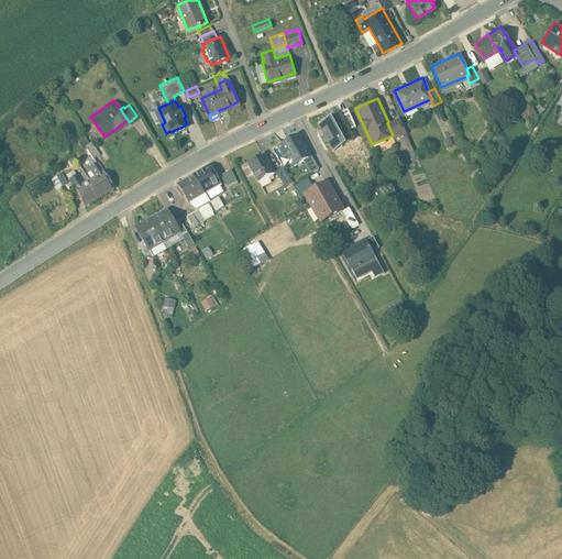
[(388,122),(387,123),(393,135),(393,136),(406,131),(399,118),(388,122)]
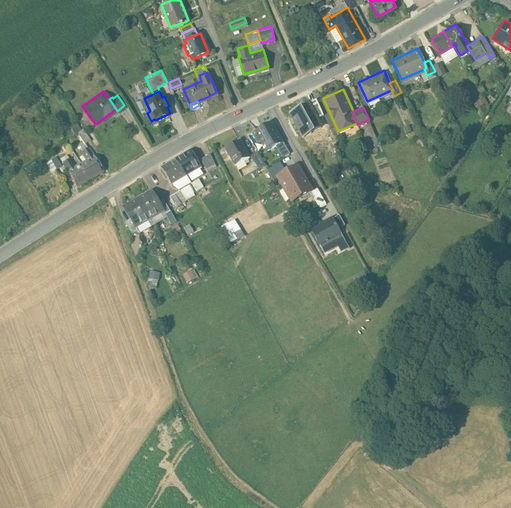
[(308,108),(294,116),(305,135),(319,127),(308,108)]
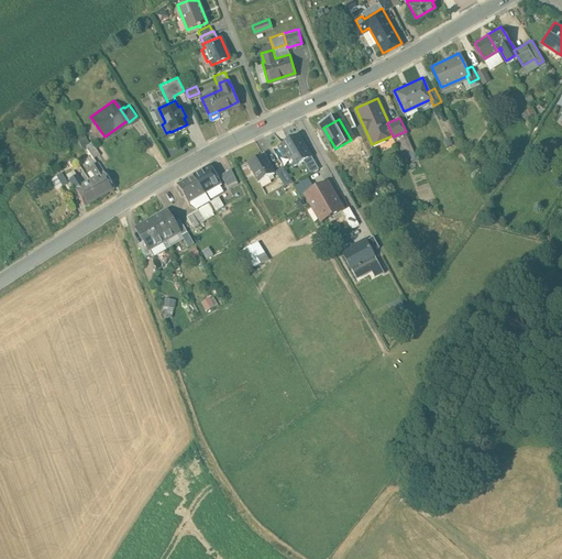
[(297,134),(278,145),(283,154),(287,152),(294,164),(309,155),(297,134)]
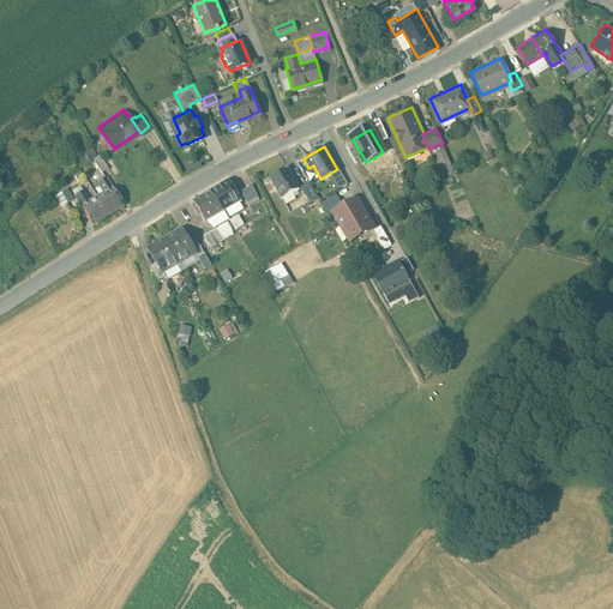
[(446,167),(451,166),(445,146),(440,148),(446,167)]
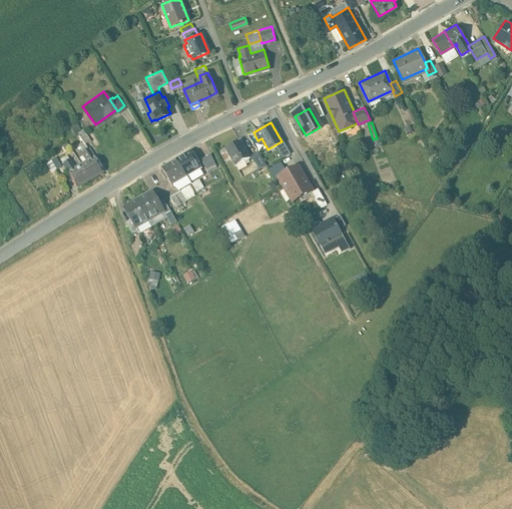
[(89,139),(82,127),(76,131),(83,142),(89,139)]
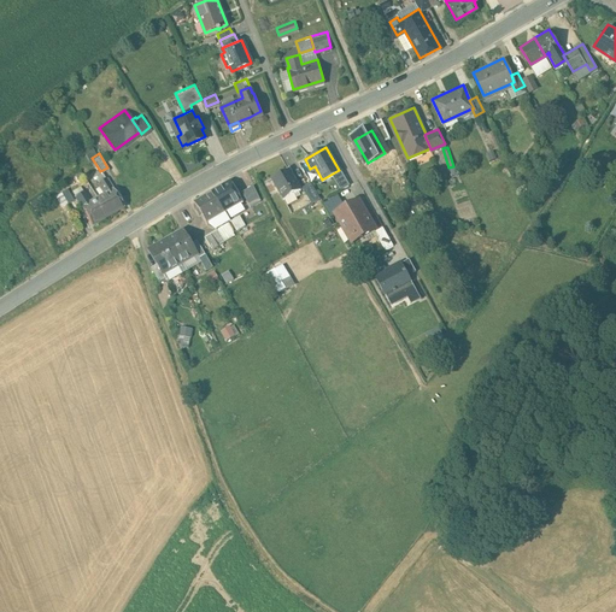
[(397,153),(388,157),(397,174),(404,170),(397,153)]
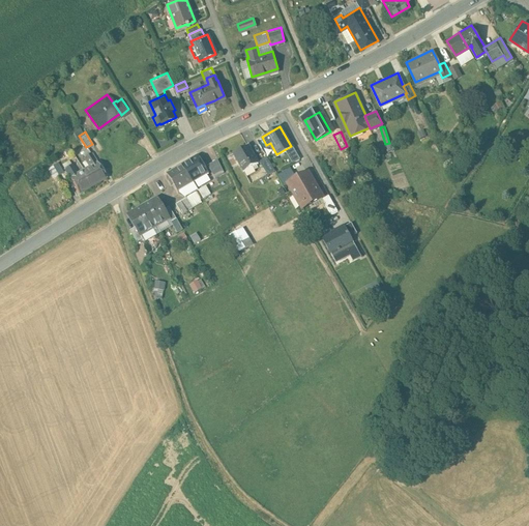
[(258,163),(247,145),(233,153),(243,171),(258,163)]
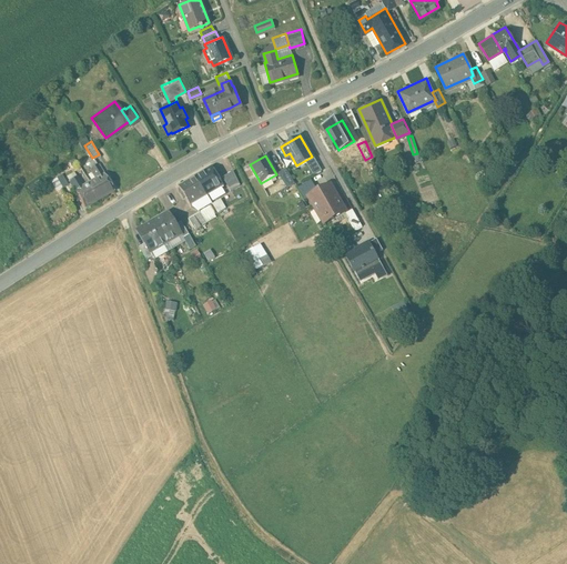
[(112,189),(97,162),(89,168),(94,177),(88,181),(98,198),(112,189)]
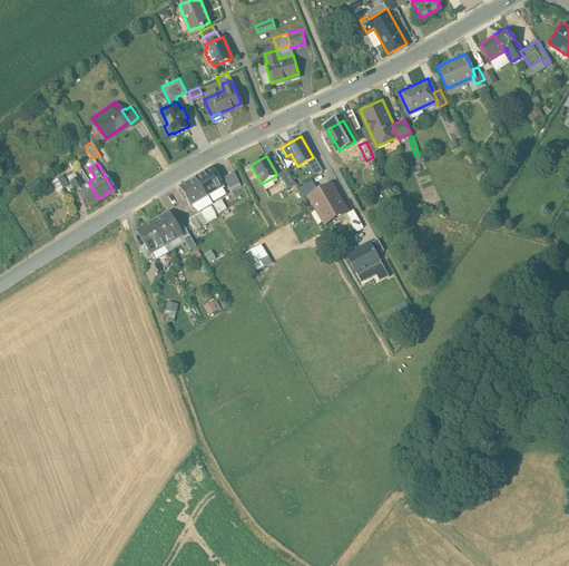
[(212,164),(195,174),(207,194),(224,184),(212,164)]
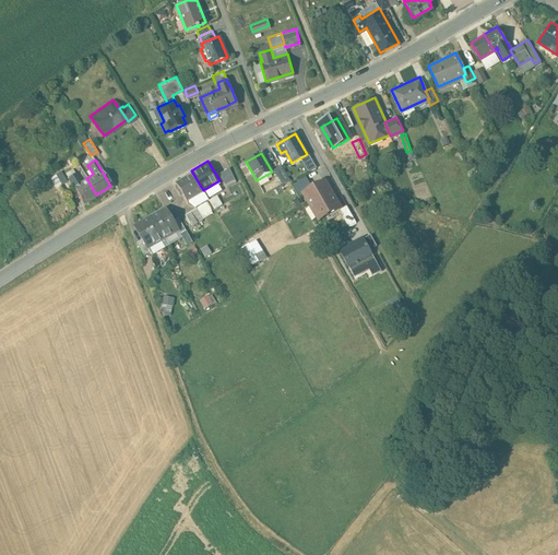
[(220,169),(226,184),(236,179),(229,165),(220,169)]
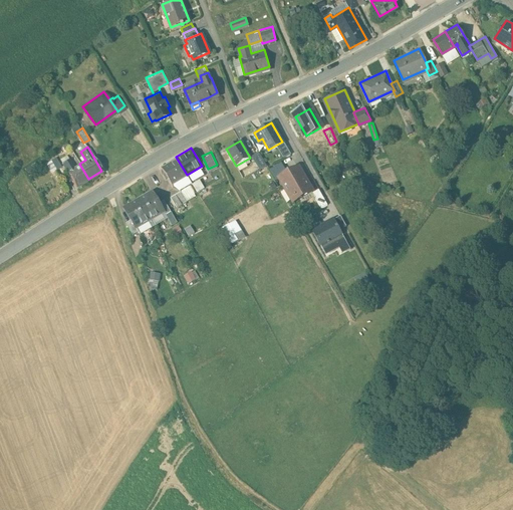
[(265,165),(258,153),(252,156),(259,168),(265,165)]
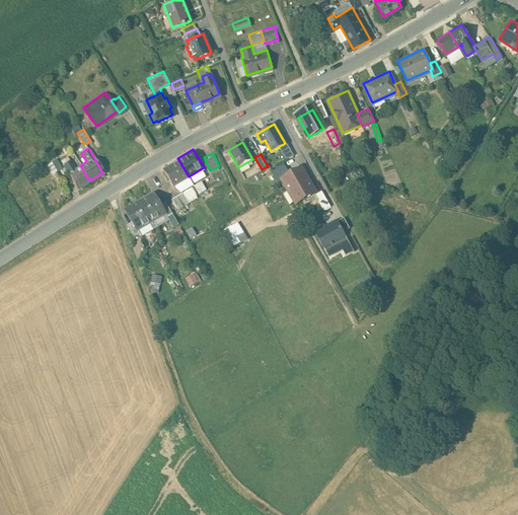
[(61,168),(55,158),(50,161),(55,171),(61,168)]
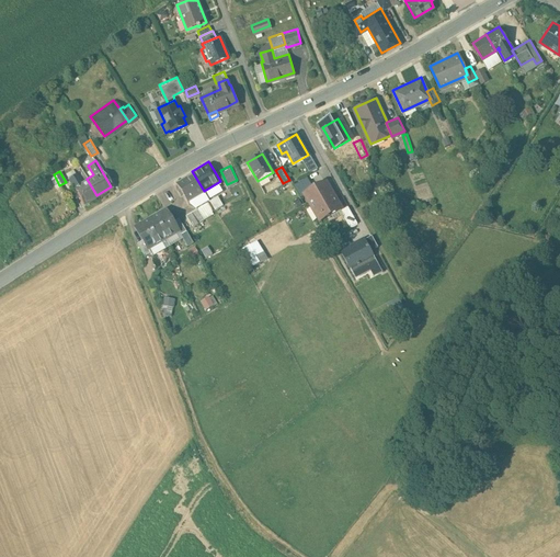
[(204,191),(192,171),(175,181),(179,186),(176,188),(180,193),(182,192),(187,201),(204,191)]
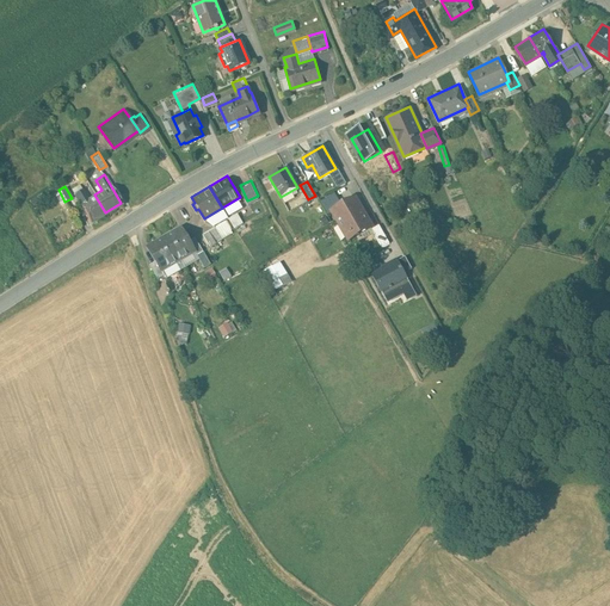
[(87,198),(81,187),(73,193),(82,210),(79,211),(81,215),(84,214),(90,222),(105,212),(94,195),(87,198)]
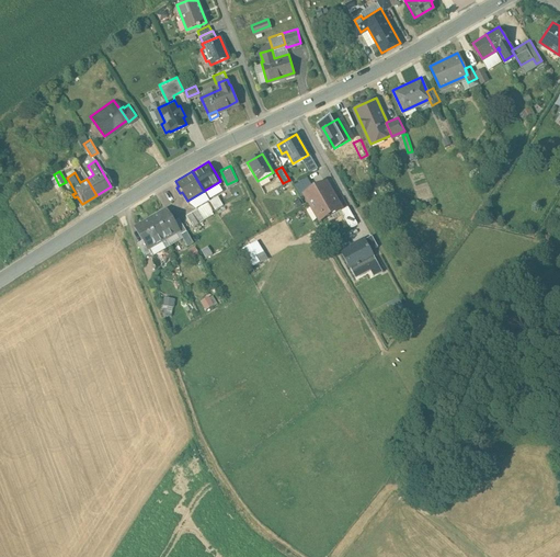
[(295,183),(300,193),(313,185),(308,177),(295,183)]
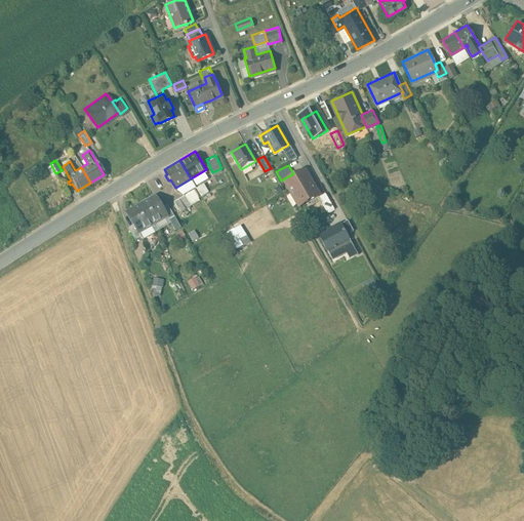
[(318,195),(304,170),(287,179),(300,202),(308,198),(310,200),(318,195)]
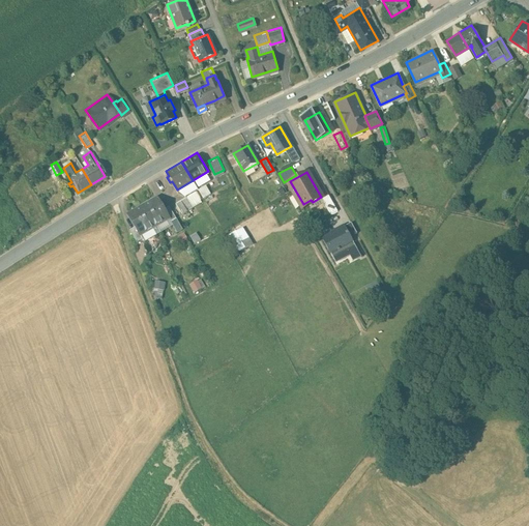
[(205,184),(198,188),(203,197),(210,192),(205,184)]
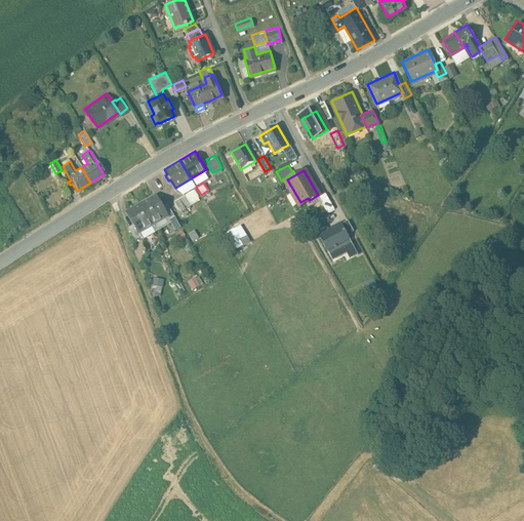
[(185,194),(173,200),(180,211),(191,204),(185,194)]
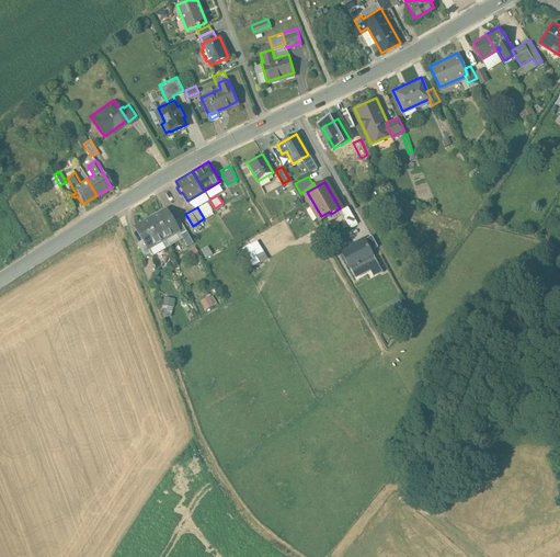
[(357,223),(347,207),(341,211),(350,227),(357,223)]
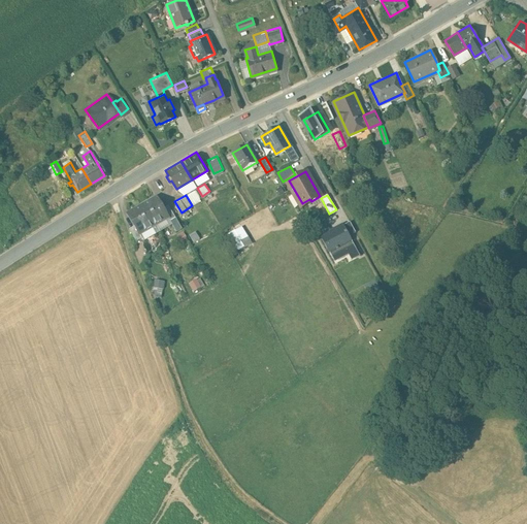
[(161,207),(155,196),(141,204),(155,226),(168,217),(169,217),(163,207),(161,207)]
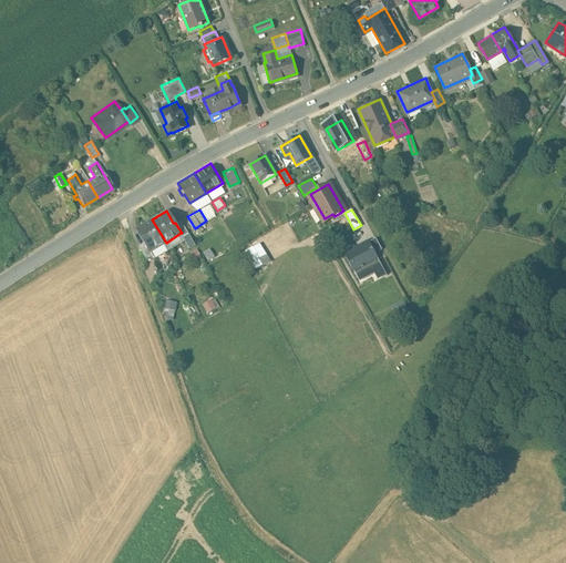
[(152,219),(139,227),(145,239),(144,242),(150,252),(151,252),(166,243),(152,219)]
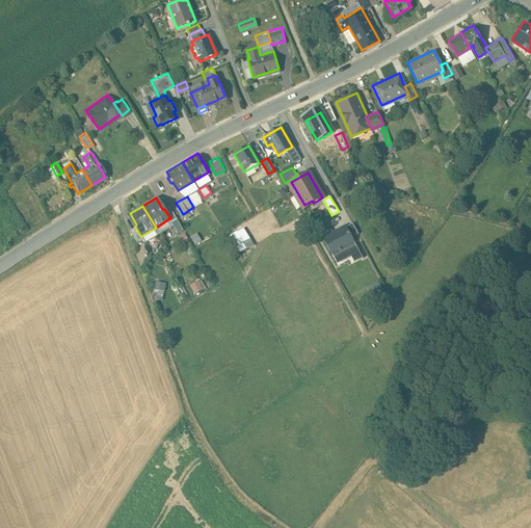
[(177,217),(169,206),(164,209),(170,218),(169,218),(170,221),(177,217)]
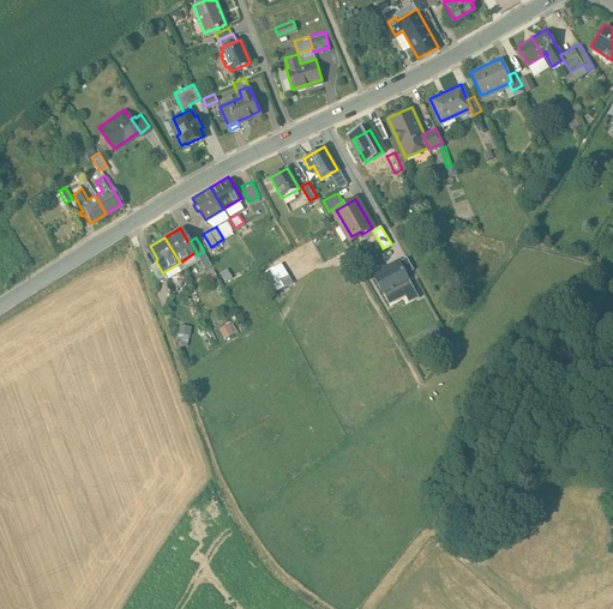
[(407,257),(398,261),(406,273),(413,269),(407,257)]
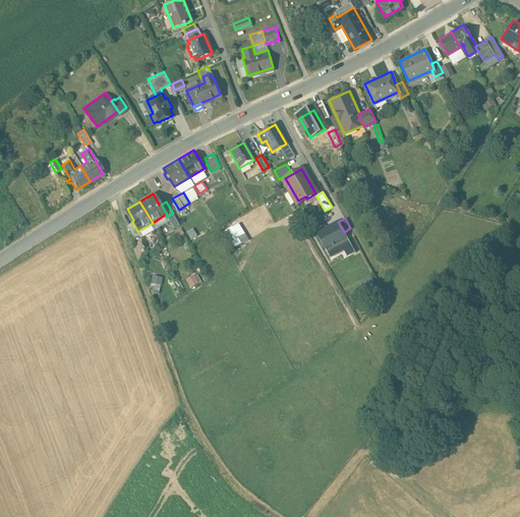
[(338,221),(316,233),(325,249),(347,237),(344,232),(338,222),(338,221)]
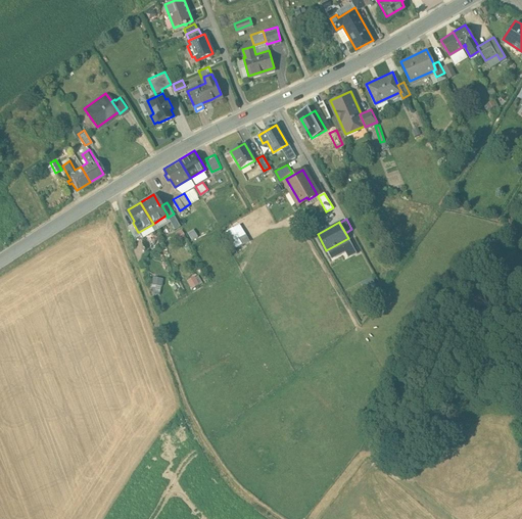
[(138,232),(133,223),(128,226),(135,237),(140,234),(139,232),(138,232)]
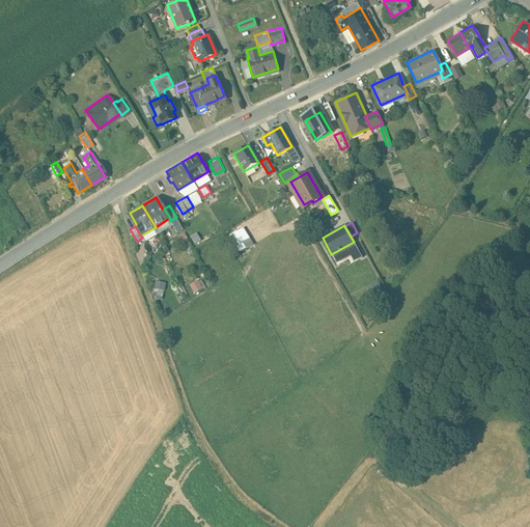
[(240,251),(253,243),(244,226),(229,234),(240,251)]
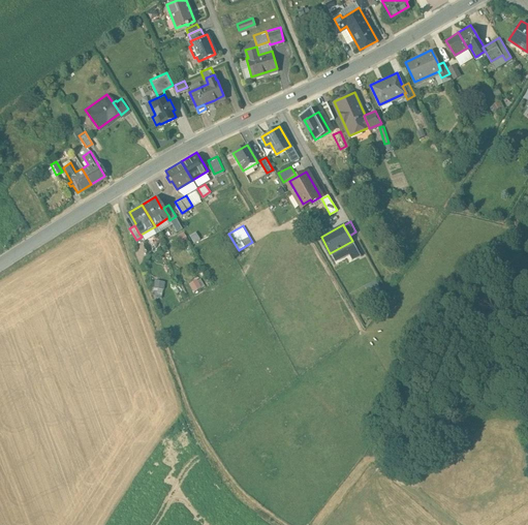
[(162,296),(164,279),(155,278),(153,295),(162,296)]
